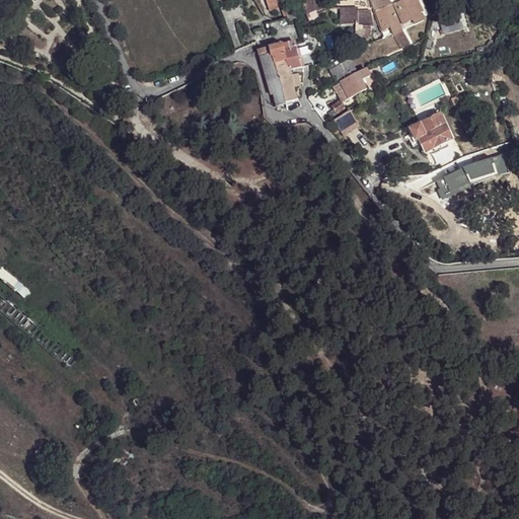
[(289,0),(265,0),(267,5),(281,1),(286,16),(288,22),(295,20),(290,3),(289,0)]
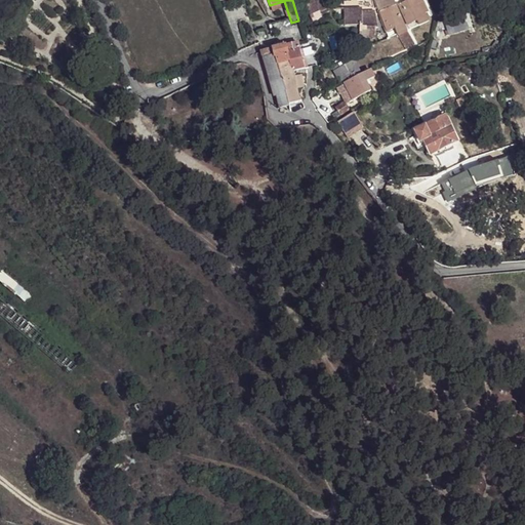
[(430,21),(420,0),(407,0),(408,1),(398,5),(406,25),(415,19),(418,26),(430,21)]
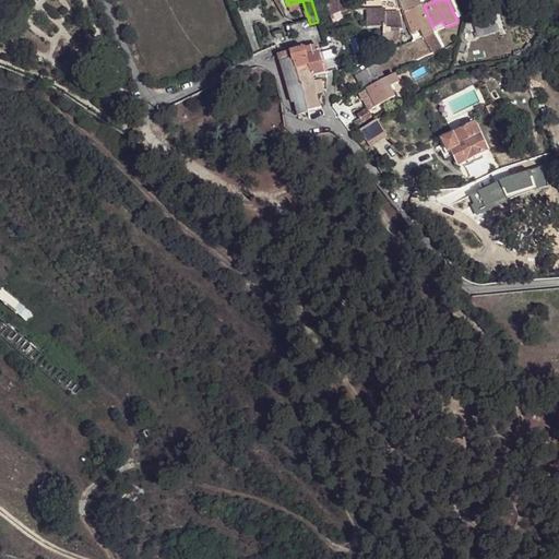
[(336,16),(329,1),(322,4),(329,19),(336,16)]
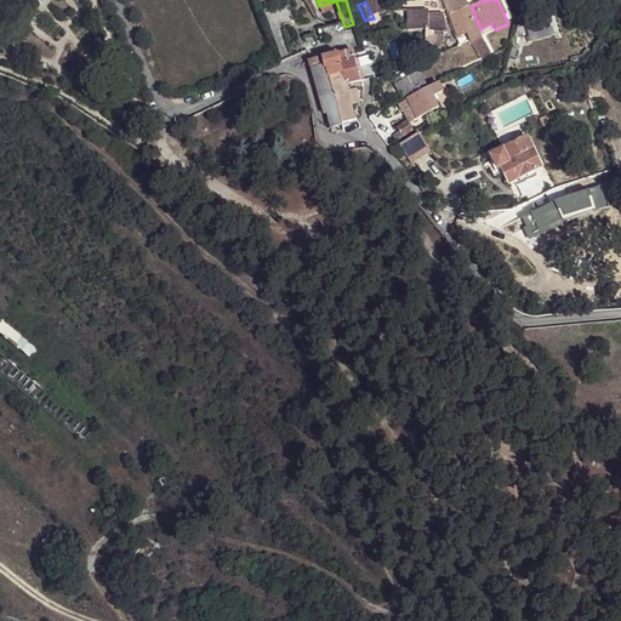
[(468,41),(479,38),(467,7),(450,13),(462,45),(468,41)]
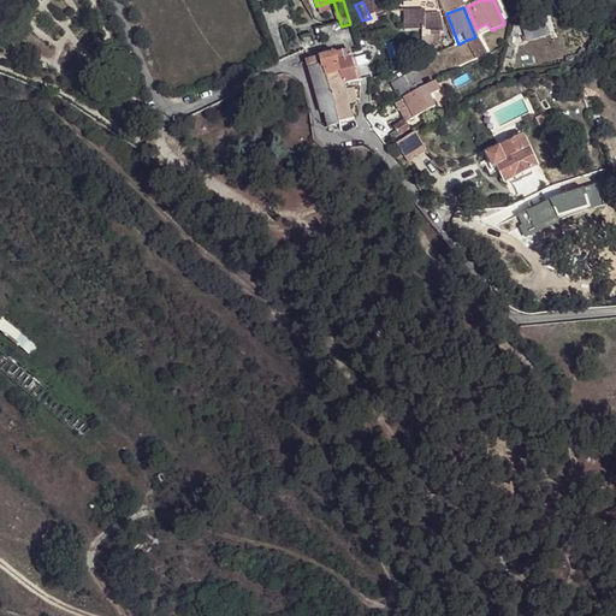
[(525,43),(550,35),(548,28),(544,29),(540,17),(521,23),(525,37),(523,39),(525,43)]
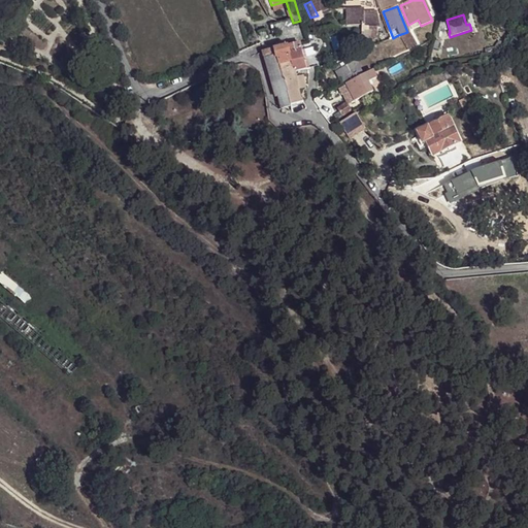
[(363,29),(382,31),(376,17),(363,15),(364,20),(361,23),(361,26),(364,26),(363,29)]
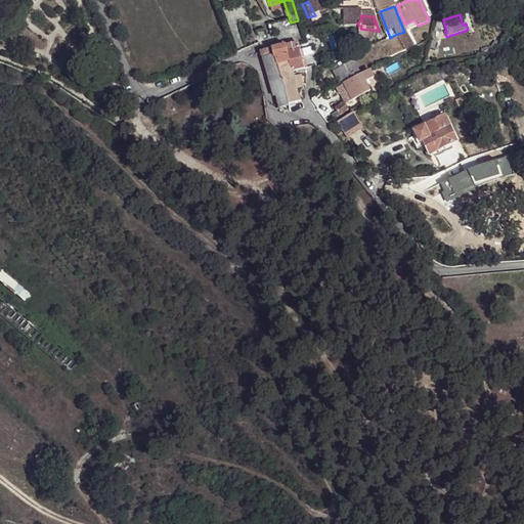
[(275,20),(266,23),(269,33),(292,27),(291,23),(289,16),(275,20)]
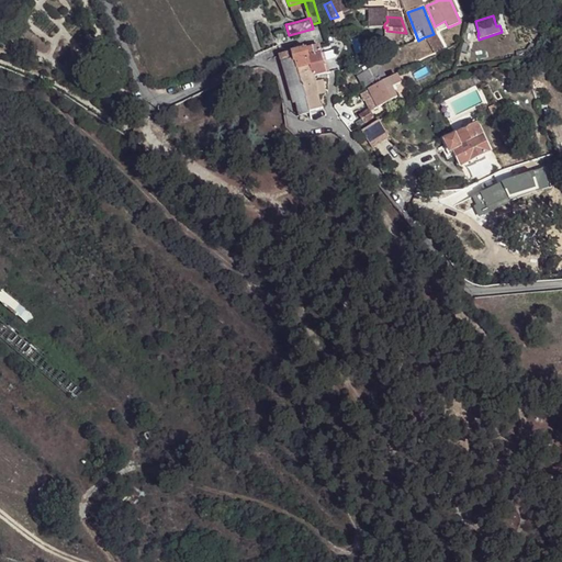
[(441,49),(434,34),(424,37),(434,54),(441,49)]
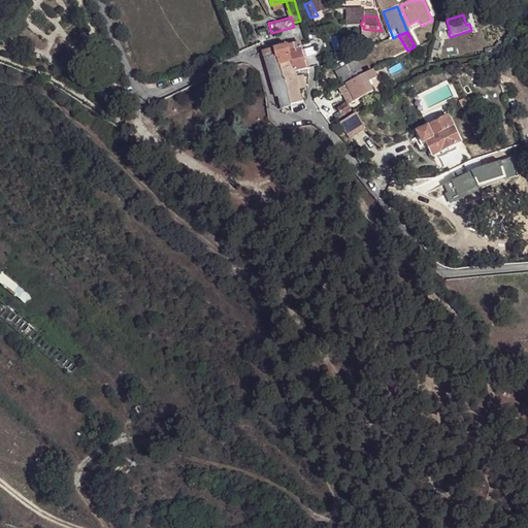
[(262,52),(263,58),(276,55),(278,64),(291,61),(289,51),(300,47),(298,41),(262,52)]
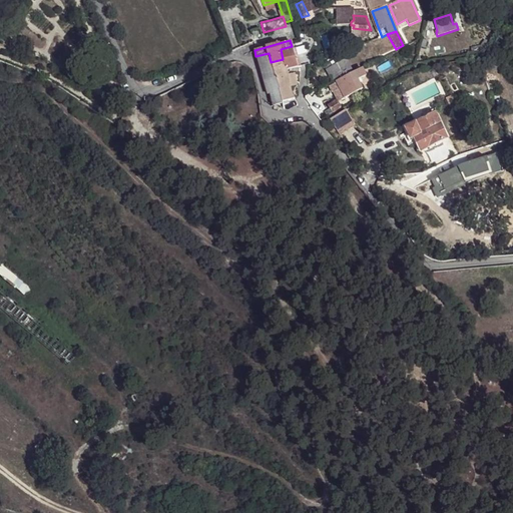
[(482,51),(490,43),(486,40),(479,46),(469,48),(470,54),(482,51)]
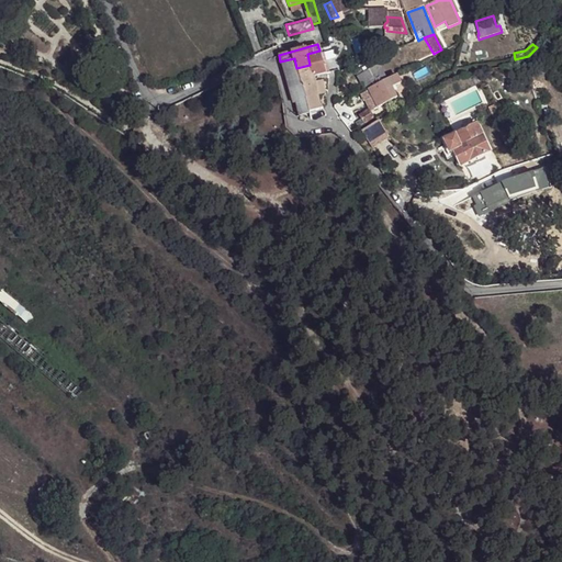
[(310,65),(296,68),(301,85),(314,81),(313,75),(326,70),(319,51),(307,54),(310,65)]
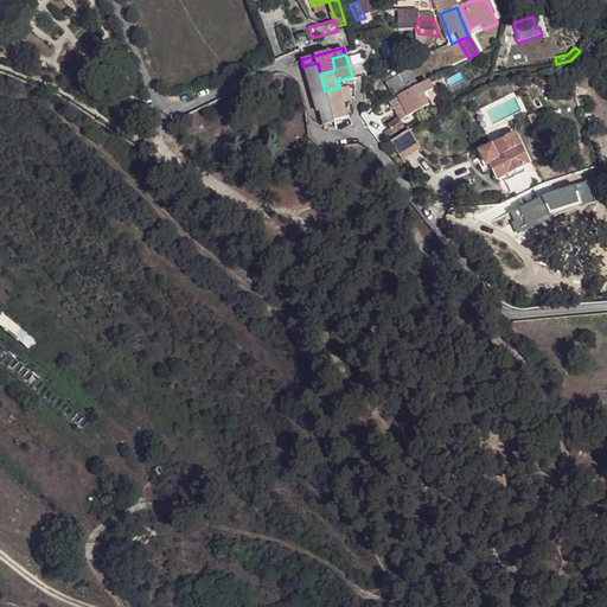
[(319,110),(324,125),(333,123),(333,121),(330,104),(325,91),(320,74),(318,63),(302,66),(315,112),(319,110)]
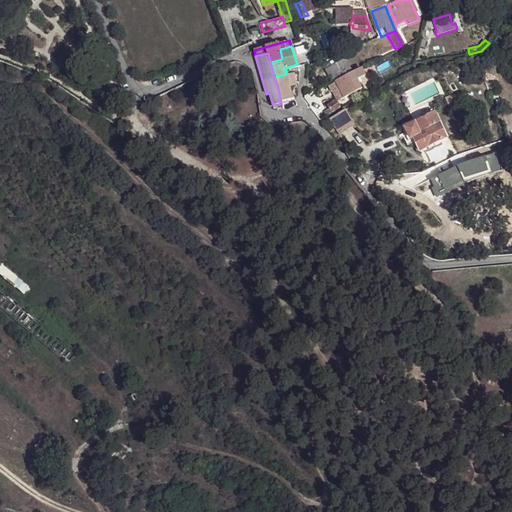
[(341,78),(351,73),(344,60),(335,64),(341,78)]
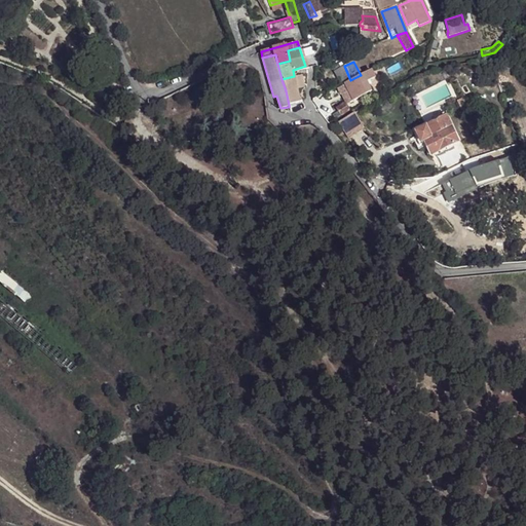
[(346,82),(350,80),(344,66),(334,71),(337,77),(340,76),(341,78),(343,77),(346,82)]
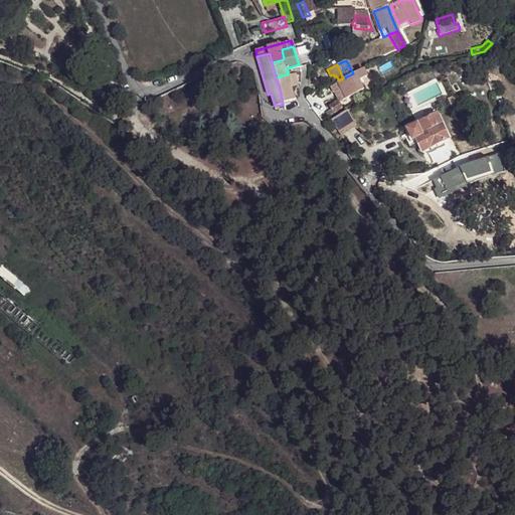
[(366,77),(362,69),(354,72),(359,81),(366,77)]
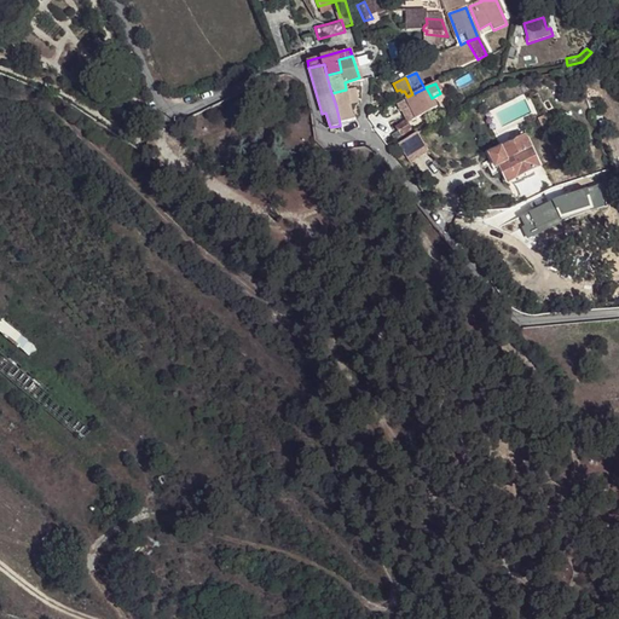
[(432,98),(426,87),(424,88),(412,94),(408,97),(404,98),(409,108),(415,119),(437,108),(432,98)]
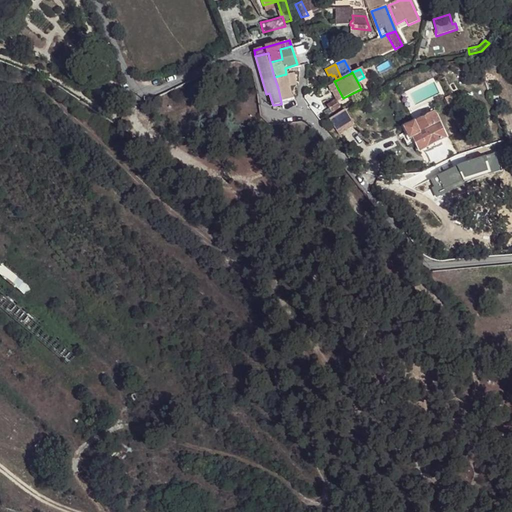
[(286,74),(274,77),(278,88),(289,86),(286,74)]
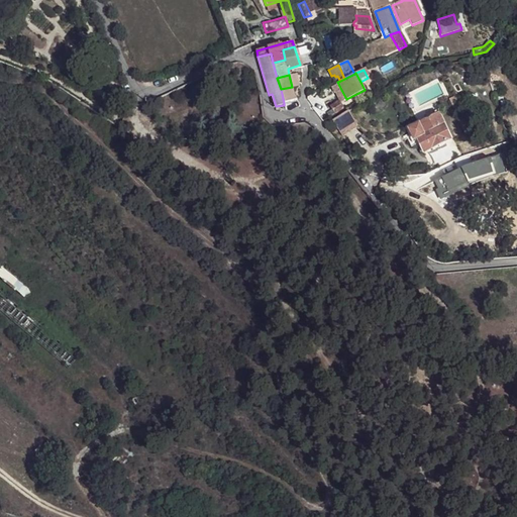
[(341,90),(337,82),(329,86),(333,94),(335,93),(341,90)]
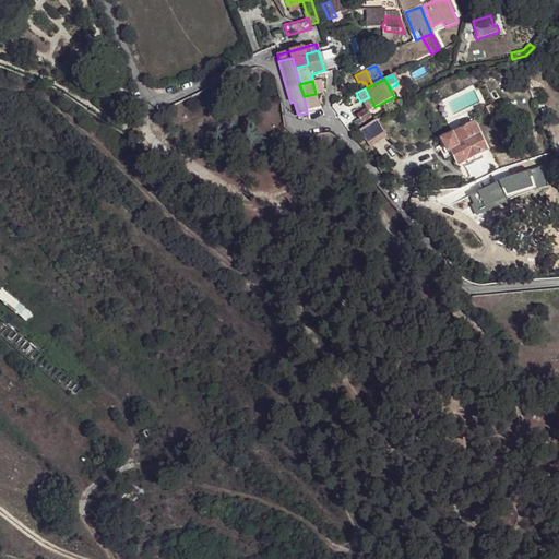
[(316,94),(304,96),(307,111),(321,108),(317,100),(316,94)]
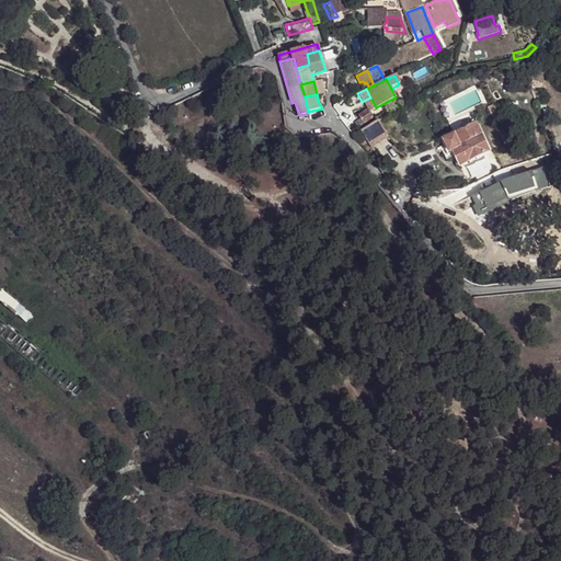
[(376,107),(370,98),(364,101),(370,111),(376,107)]
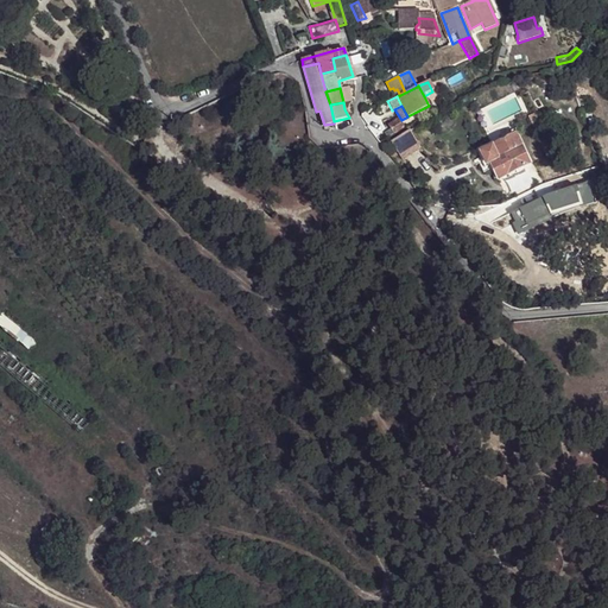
[(394,134),(404,128),(399,120),(390,126),(394,134)]
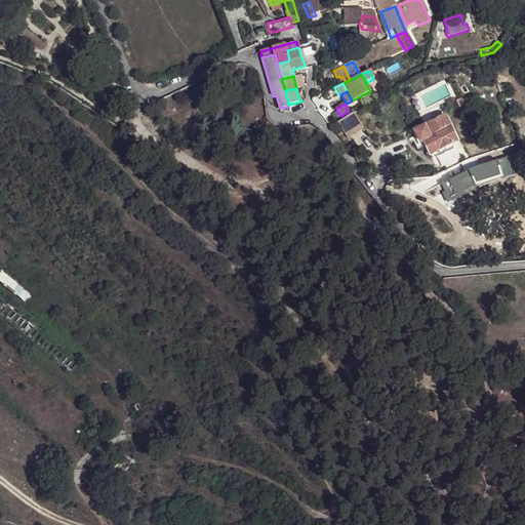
[(429,115),(431,120),(445,115),(444,111),(429,115)]
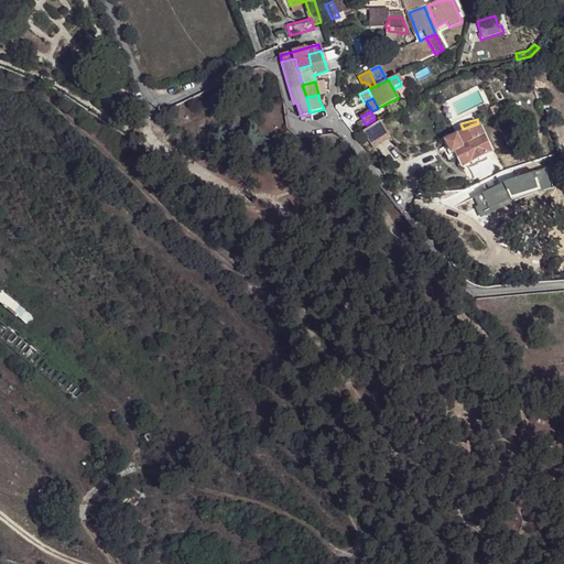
[(380,121),(362,132),(372,149),(390,138),(380,121)]
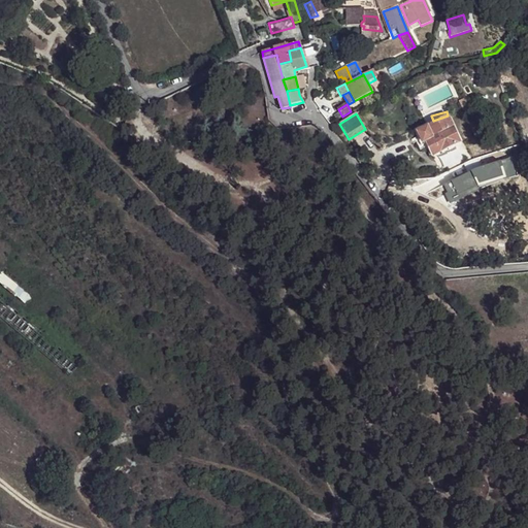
[(426,143),(431,156),(459,142),(448,117),(429,126),(418,131),(423,144),(426,143)]
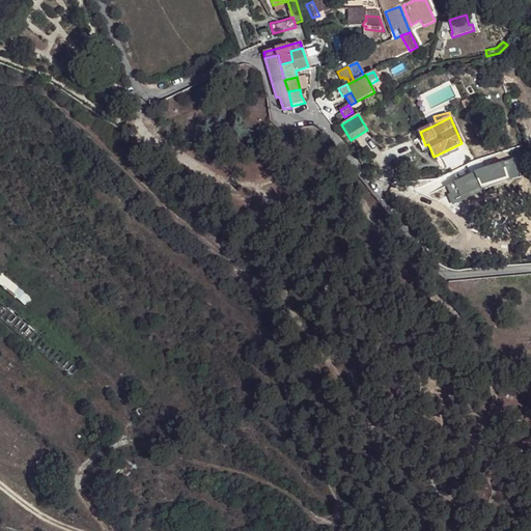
[(477,137),(484,133),(478,120),(471,123),(477,137)]
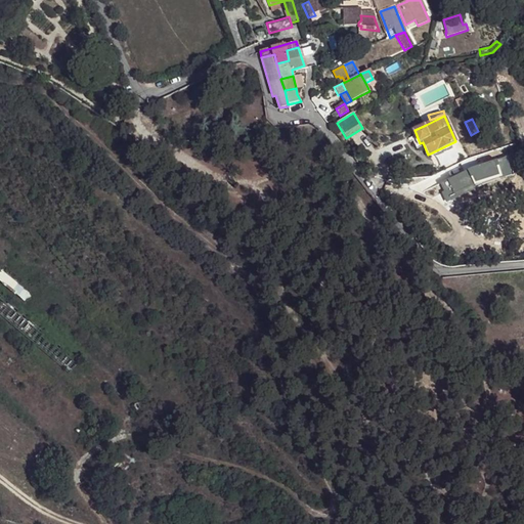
[(420,143),(426,156),(428,155),(423,142),(420,143)]
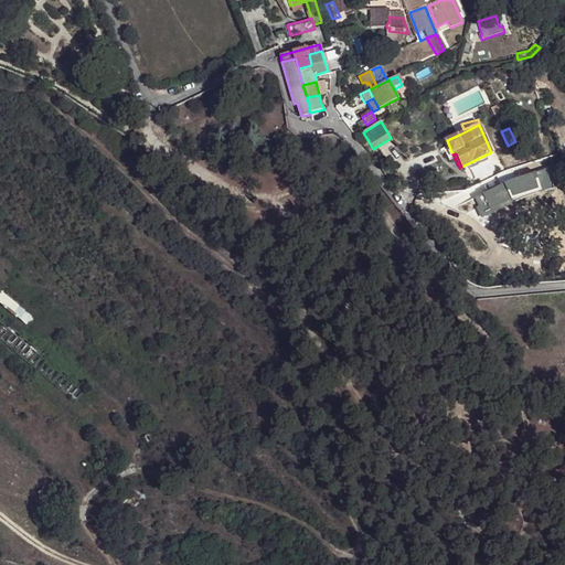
[(0,291),(0,302),(24,323),(32,315),(2,290),(0,291)]
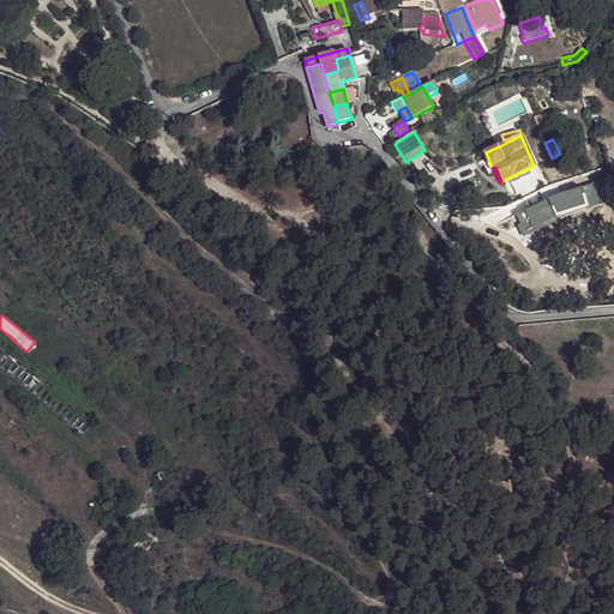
[(0,369),(79,437),(92,423),(0,345),(0,369)]
